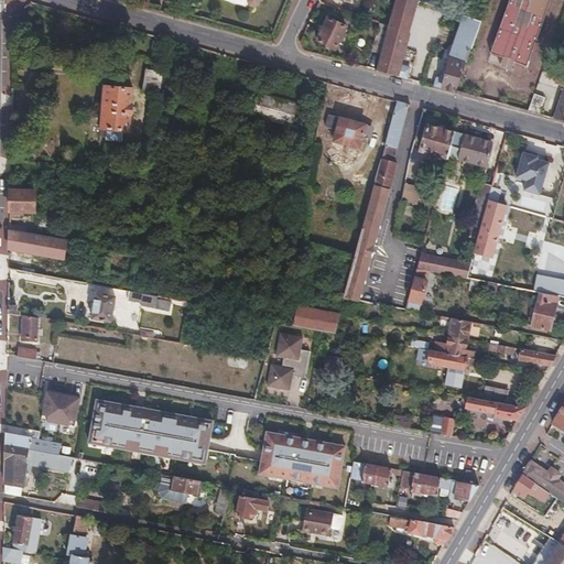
[(394,0),(392,9),(413,14),(416,0),(394,0)]
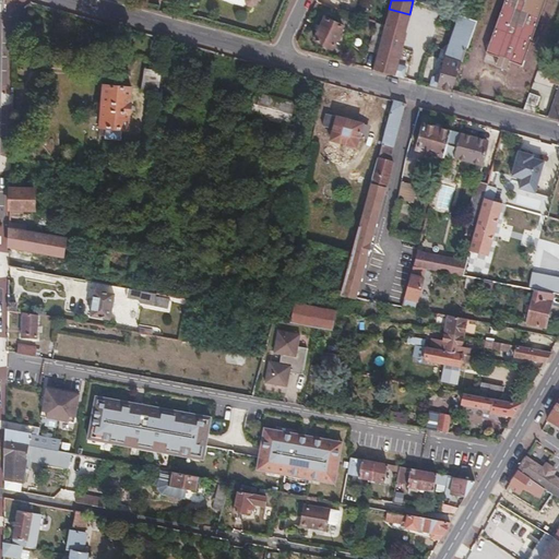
[(503,0),(485,52),(499,58),(496,67),(504,70),(509,61),(521,66),(544,0),(503,0)]
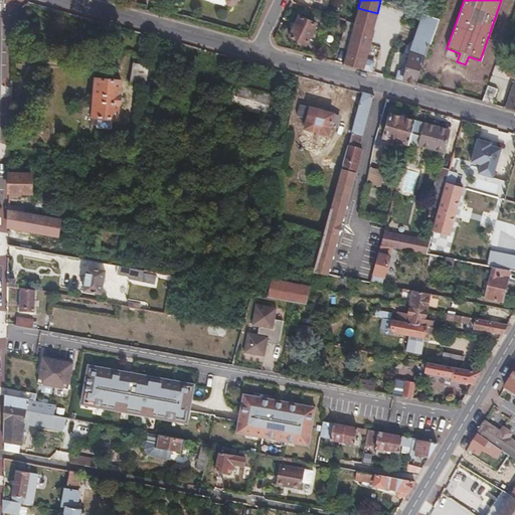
[(351,37),(370,42),(377,13),(358,8),(354,23),(351,37)]
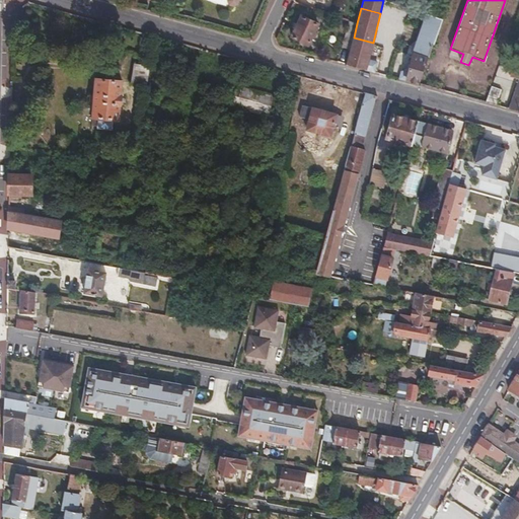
[(417,43),(432,47),(442,19),(426,14),(417,43)]
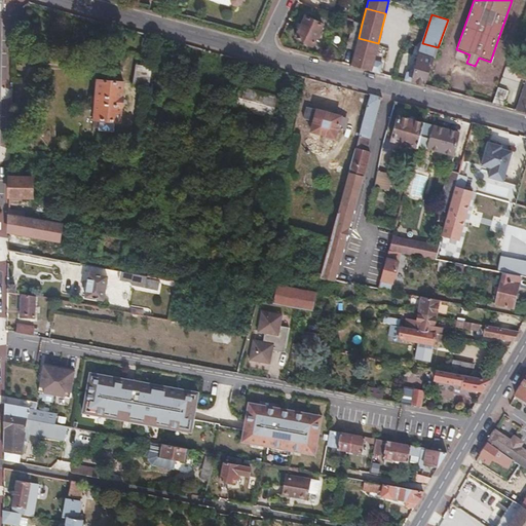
[(311,46),(322,25),(305,16),(295,38),(311,46)]
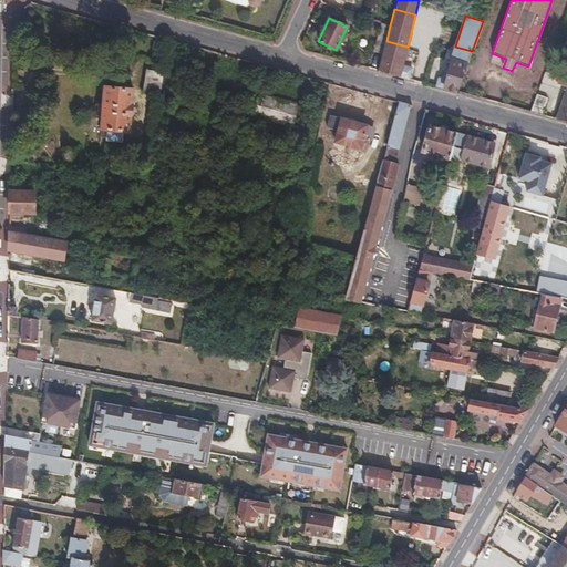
[(382,51),(387,41),(390,26),(381,23),(374,50),(382,51)]
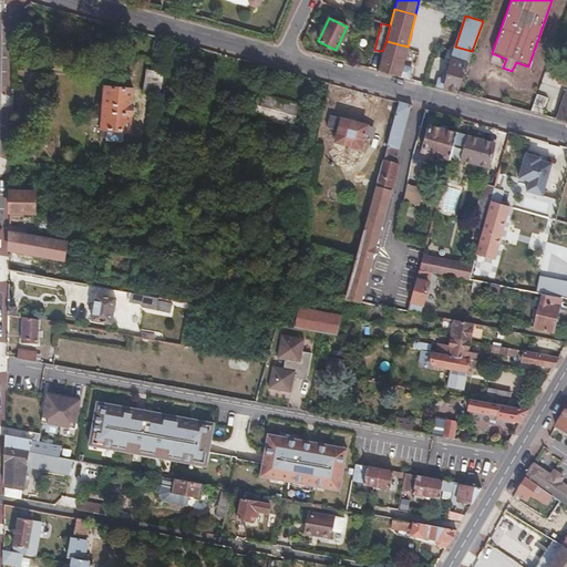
[(378,71),(409,80),(411,69),(403,65),(408,47),(387,41),(382,51),(378,71)]
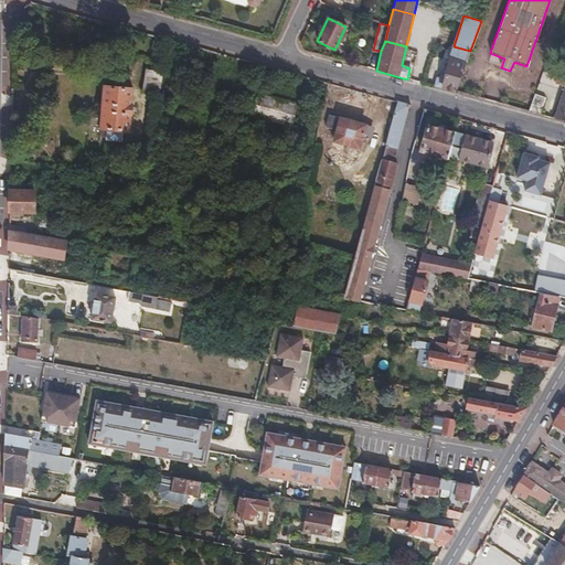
[(450,57),(466,62),(470,51),(454,46),(450,57)]
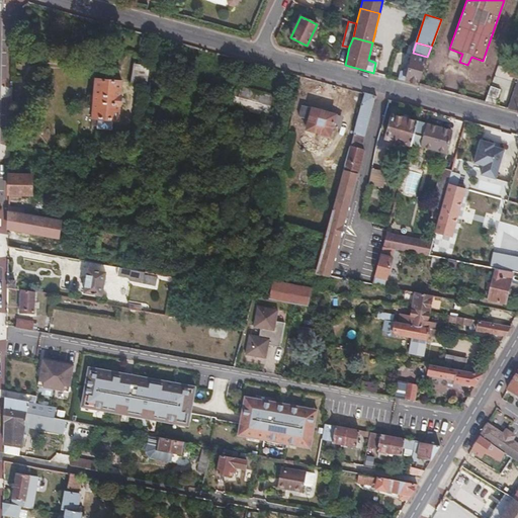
[(398,80),(418,85),(427,57),(413,53),(407,74),(400,72),(398,80)]
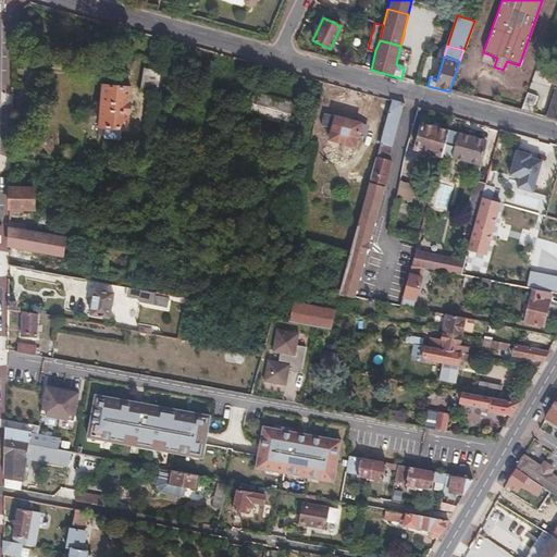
[(261,67),(247,64),(246,73),(259,76),(261,67)]
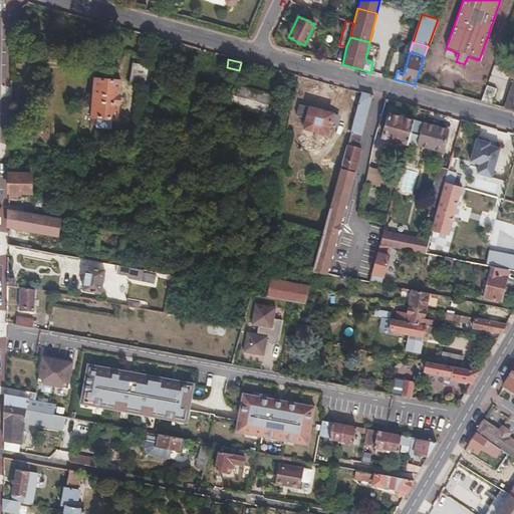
[(147,85),(149,66),(133,63),(131,83),(147,85)]
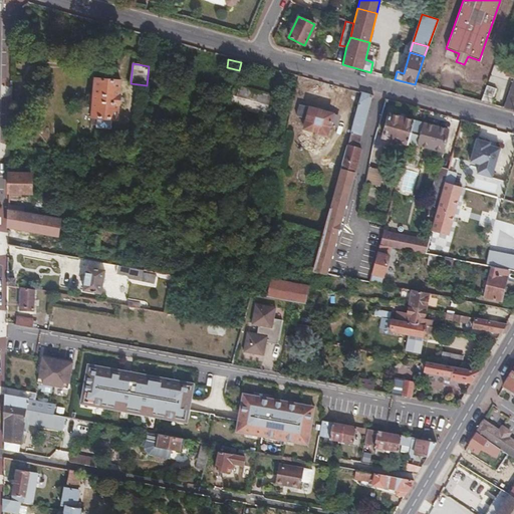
[(504,108),(513,110),(513,70),(508,69),(505,76),(513,78),(504,108)]
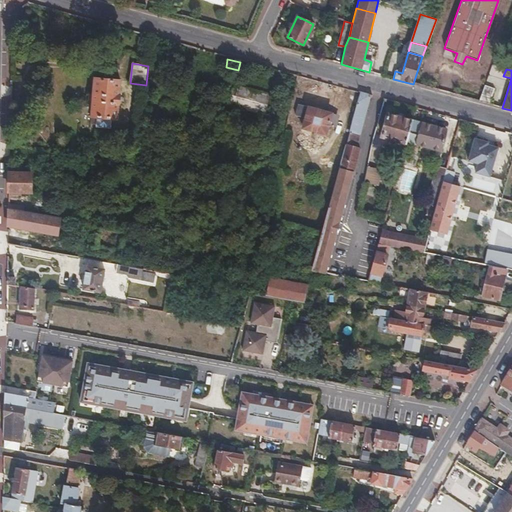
[(118,120),(121,82),(94,79),(91,118),(97,119),(96,128),(110,129),(111,119),(118,120)]
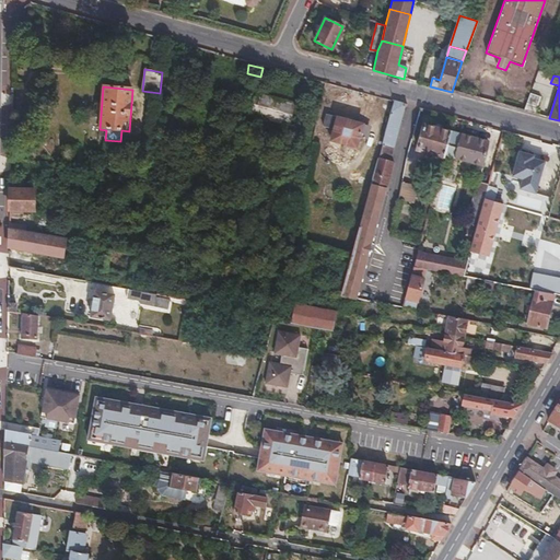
[(256,93),(249,116),(259,118),(266,96),(256,93)]
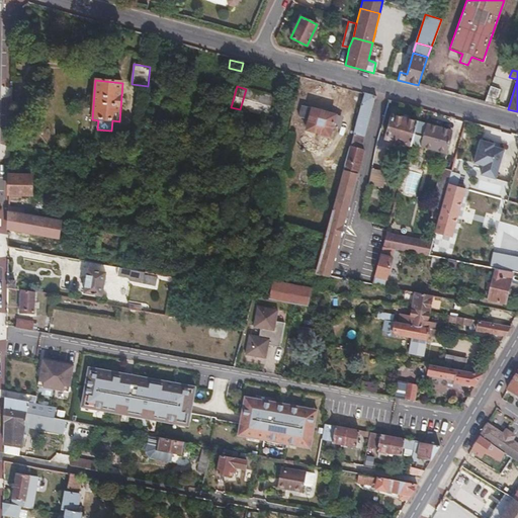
[(484,102),(495,105),(499,90),(490,86),(484,102)]
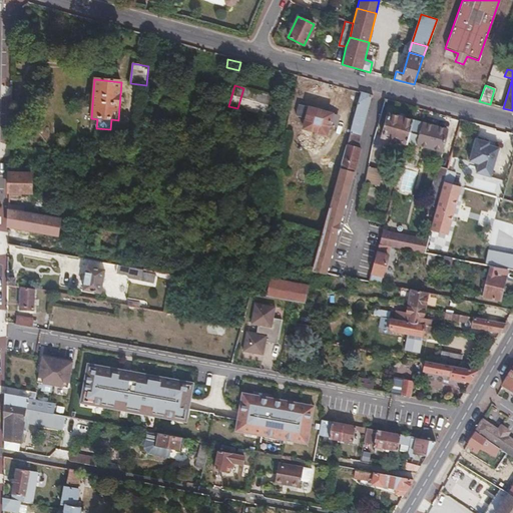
[(237,108),(245,111),(266,116),(271,95),(243,88),(237,108)]
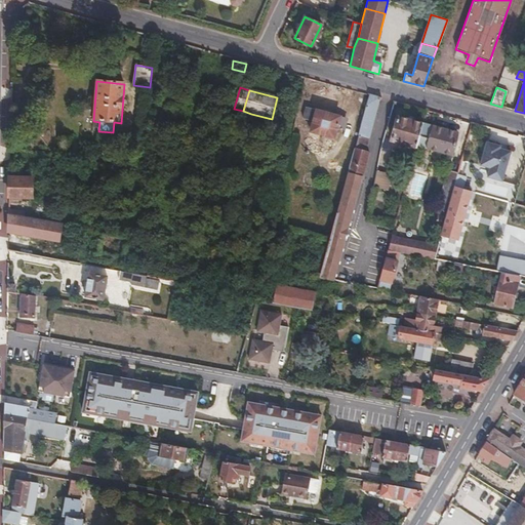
[(370,138),(381,98),(370,95),(359,135),(370,138)]
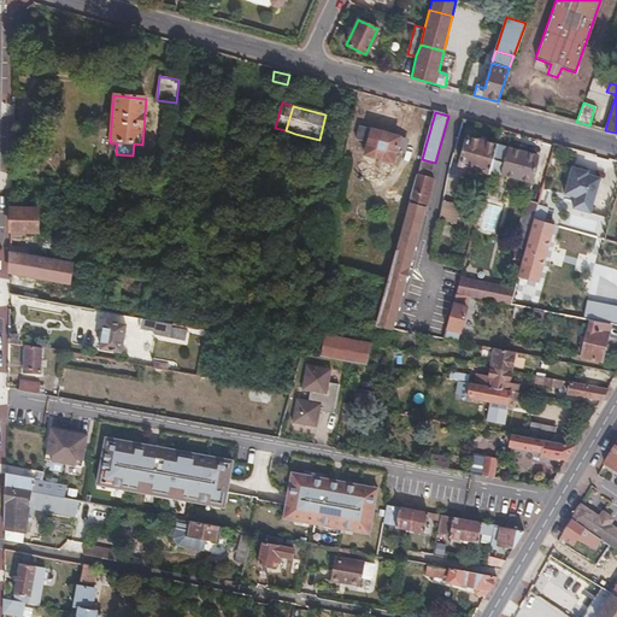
[(366,154),(394,162),(397,152),(403,153),(407,150),(409,145),(406,139),(360,127),(358,140),(369,144),(366,154)]
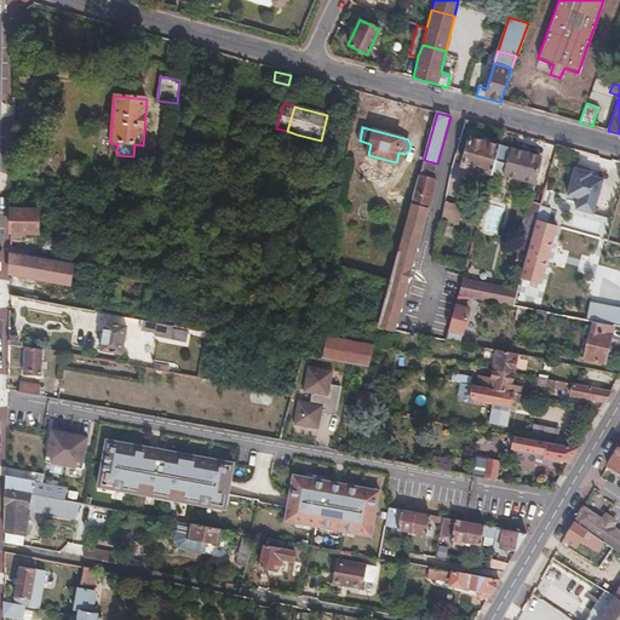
[(294,143),(297,135),(287,131),(276,128),(274,137),(294,143)]
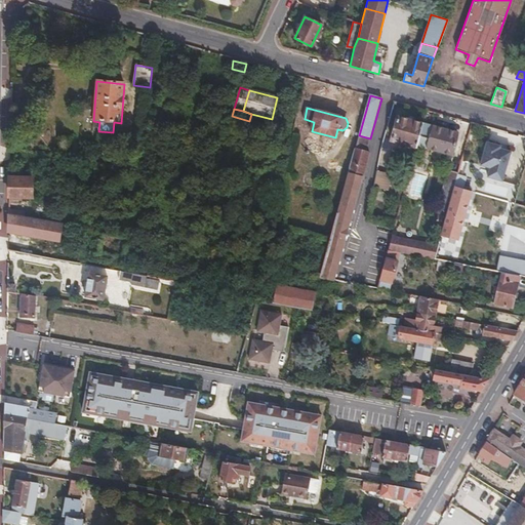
[(417,148),(425,124),(398,117),(392,140),(417,148)]
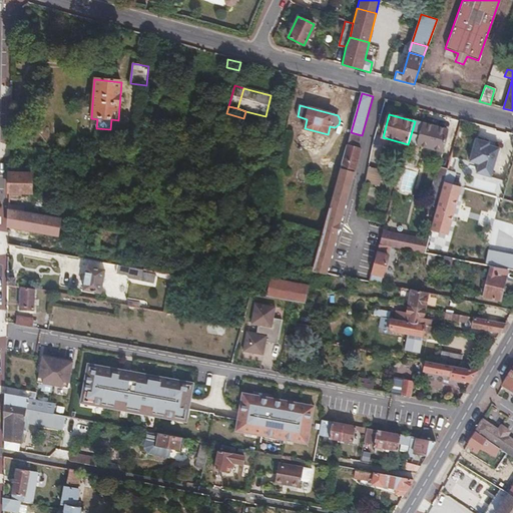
[(442,152),(448,130),(424,124),(418,145),(442,152)]
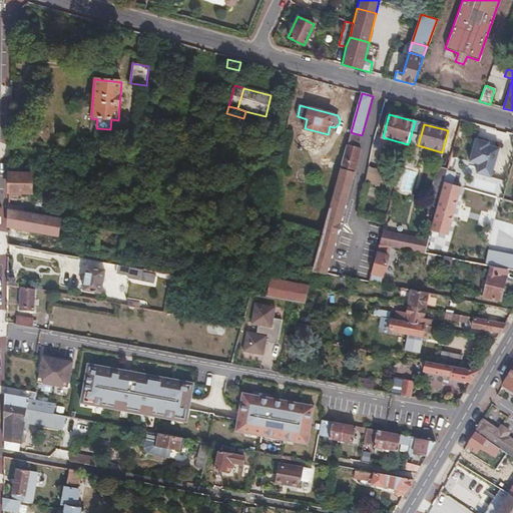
[(358,147),(362,135),(351,132),(349,140),(348,144),(358,147)]
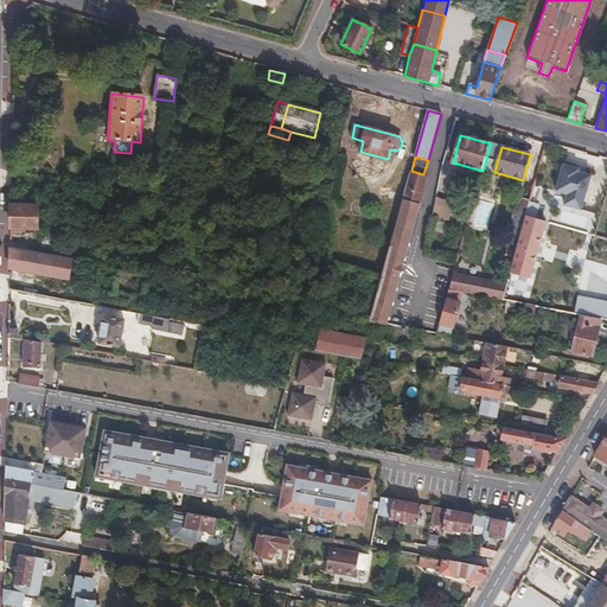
[(580,171),(563,166),(556,192),(567,196),(564,206),(581,211),(590,177),(587,176),(583,177),(577,176),(580,171)]
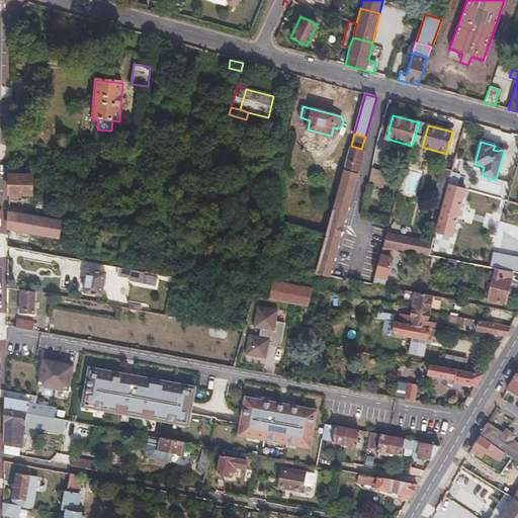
[(361,149),(351,146),(337,197),(317,274),(331,277),(347,216),(359,175),(365,150),(361,149)]
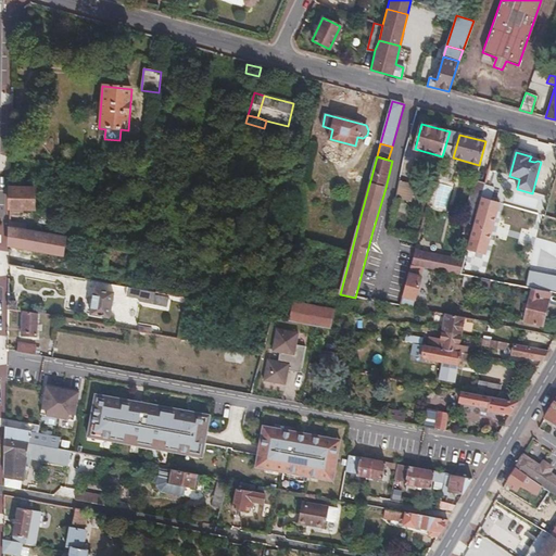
[(414,184),(401,181),(397,199),(411,201),(414,184)]
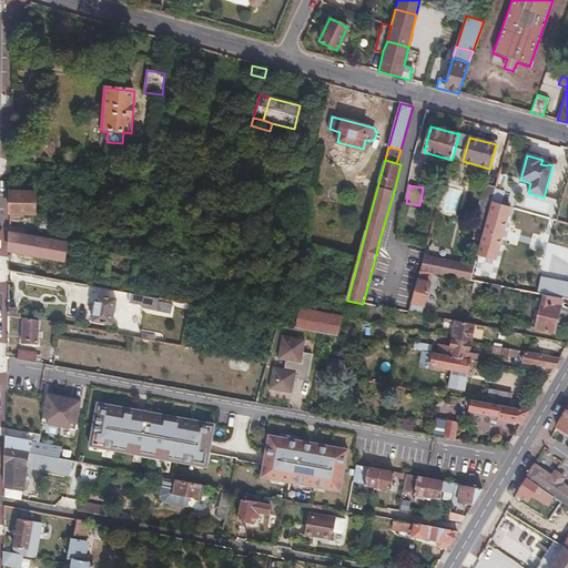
[(497,189),(488,185),(484,200),(493,203),(497,189)]
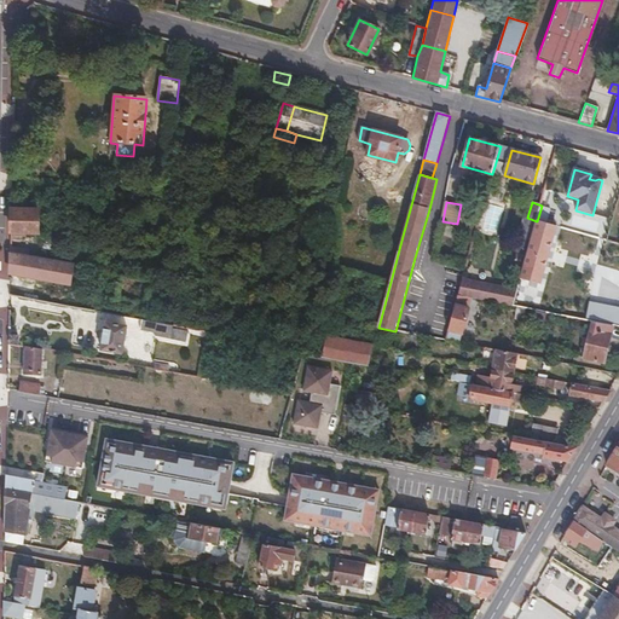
[(542,206),(537,221),(548,224),(551,209),(542,206)]
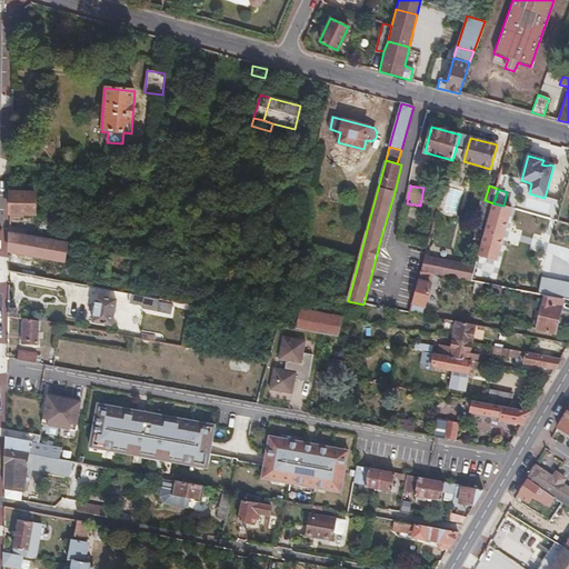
[(35,192),(10,192),(10,215),(36,215),(35,192)]
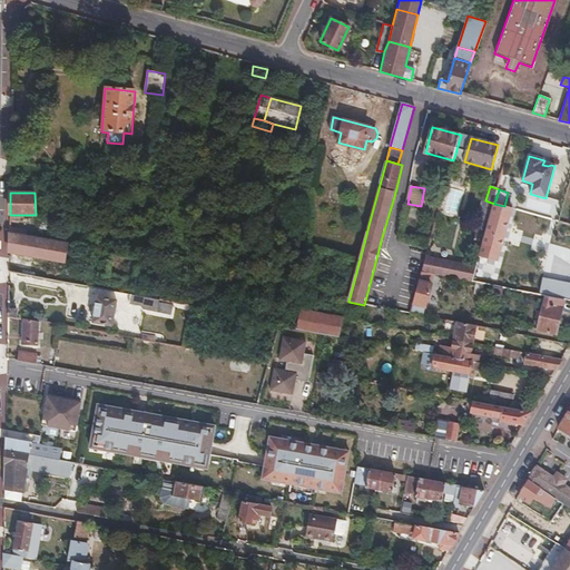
[(382,237),(364,305),(372,306),(403,195),(395,193),(382,237)]
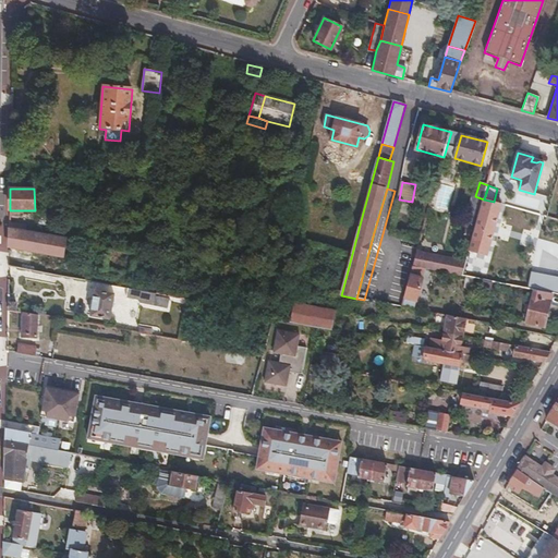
[(475,196),(473,196),(469,209),(473,211),(470,223),(476,226),(484,199),(475,196)]
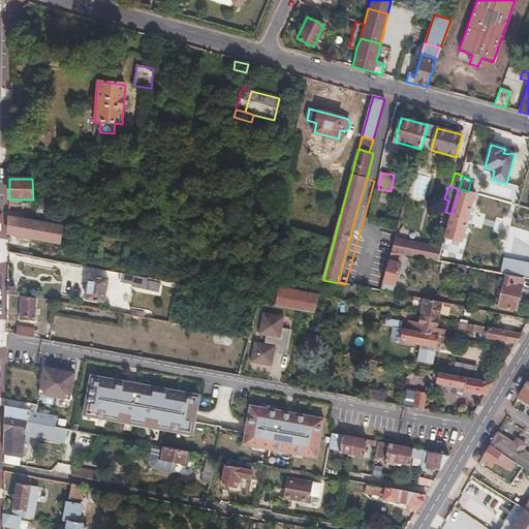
[(468,191),(459,189),(452,214),(442,246),(450,248),(461,251),(476,193),(468,191)]
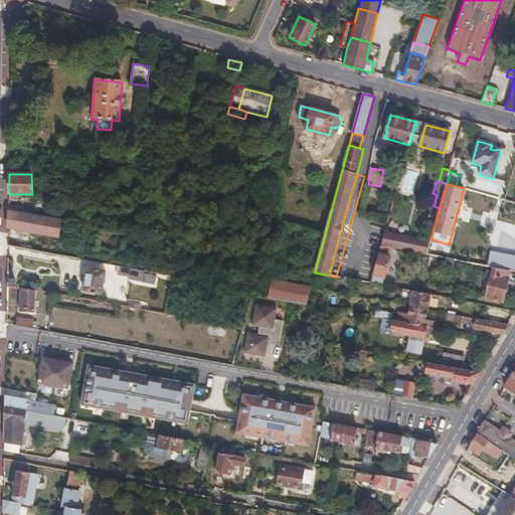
[(502,199),(494,197),(492,203),(500,205),(502,199)]
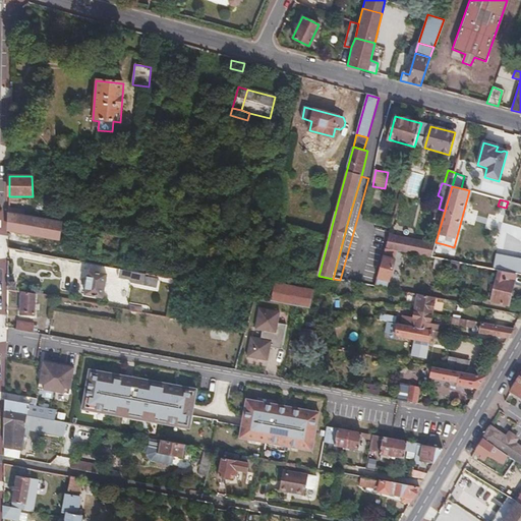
[(46,215),(9,208),(8,230),(59,239),(61,224),(54,223),(56,214),(49,213),(46,215)]
